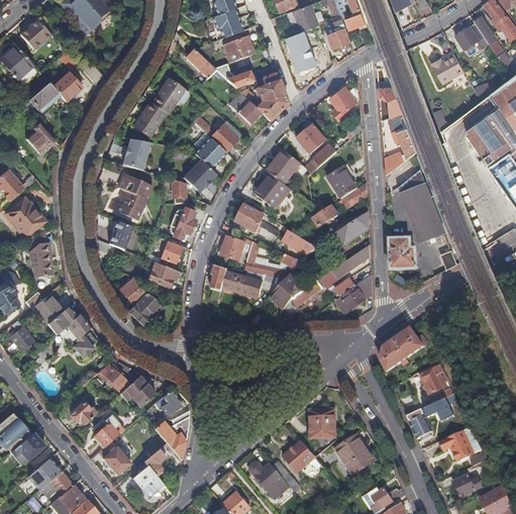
[(64,0),(61,3),(85,31),(90,27),(91,28),(99,21),(101,23),(113,12),(101,0),(64,0)]
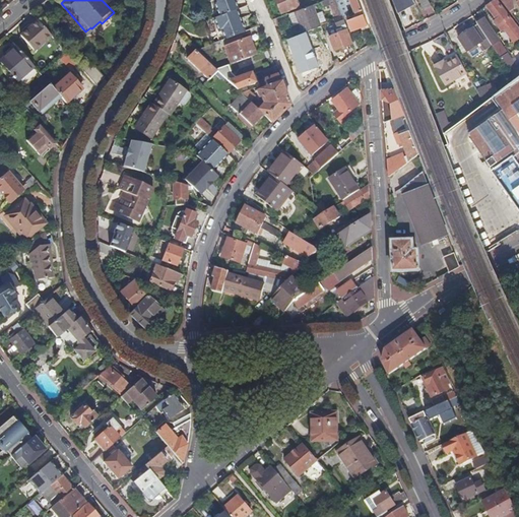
[(235,7),(236,7),(233,0),(215,0),(214,0),(219,13),(235,7)]
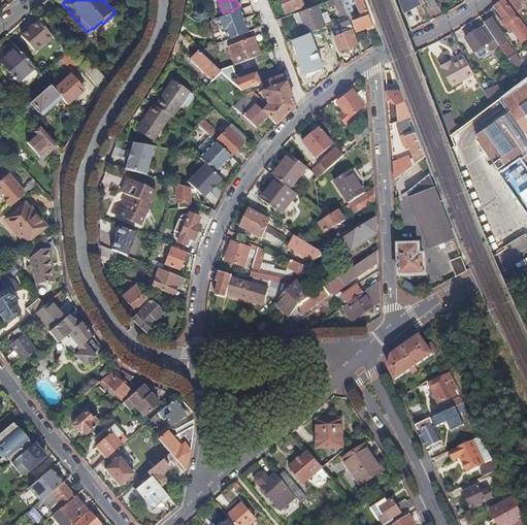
[(281,0),(286,10),(304,3),(303,0),(281,0)]
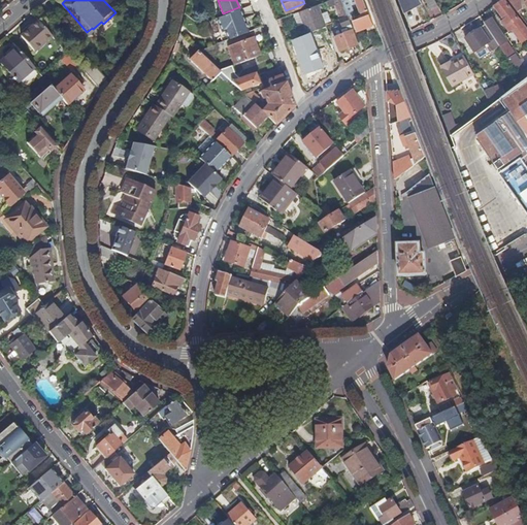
[(327,0),(329,4),(334,2),(336,7),(337,7),(341,17),(349,14),(347,10),(342,0),(327,0)]
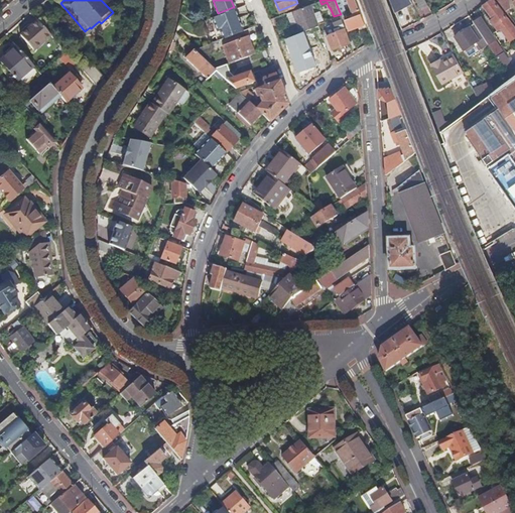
[(335,0),(339,10),(343,8),(339,0),(348,0),(352,9),(359,7),(356,0),(335,0)]
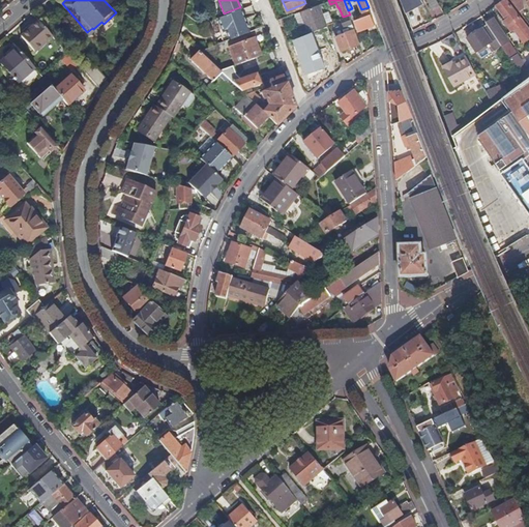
[(401,0),(407,15),(413,12),(408,0),(406,0),(401,0)]
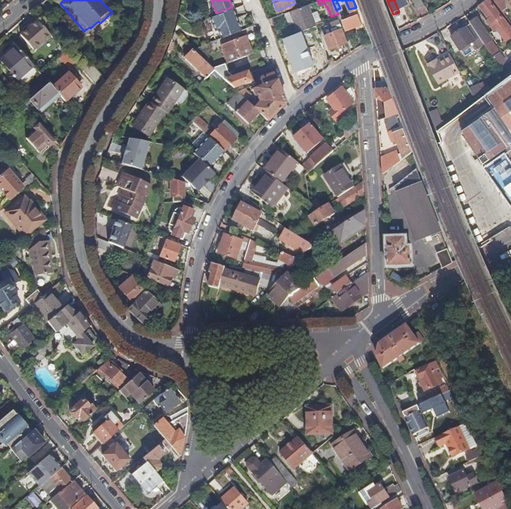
[(510,27),(490,0),(485,0),(479,5),(488,17),(486,19),(495,30),(496,28),(506,40),(510,36),(510,27)]
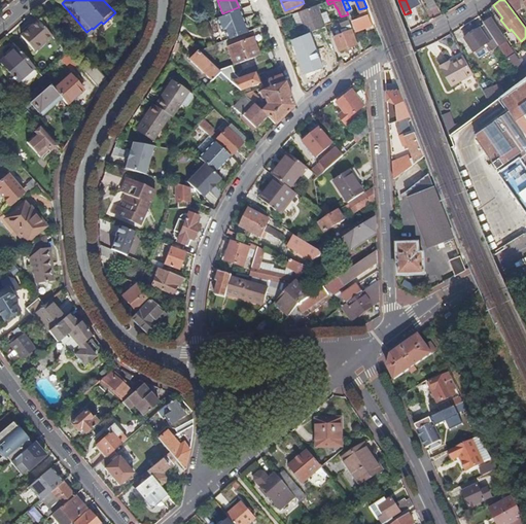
[(317,3),(299,9),(307,32),(325,25),(324,23),(317,3)]
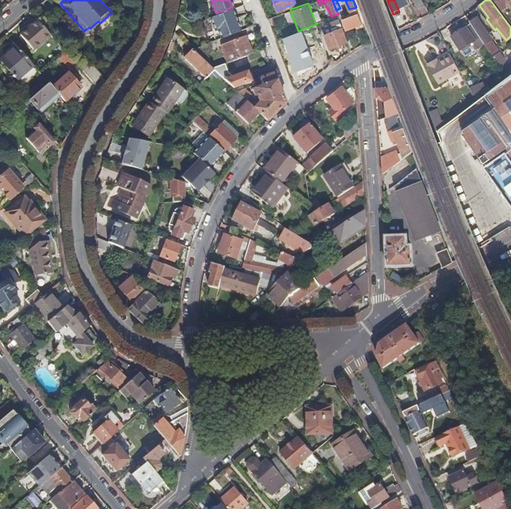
[(216,13),(210,15),(215,29),(218,28),(222,36),(239,29),(231,7),(216,13)]
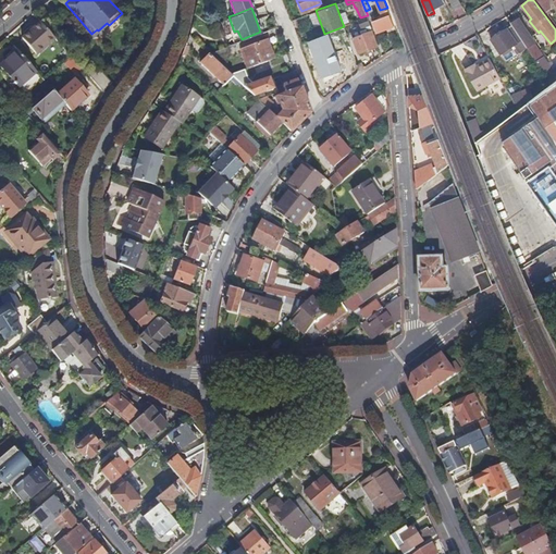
[(372,20),(377,31),(394,24),(387,8),(380,10),(382,16),(372,20)]
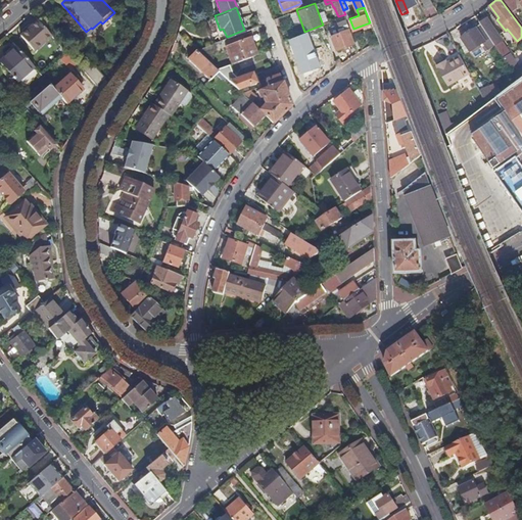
[(337,49),(356,42),(345,14),(338,16),(341,24),(342,24),(345,29),(331,34),(337,49)]
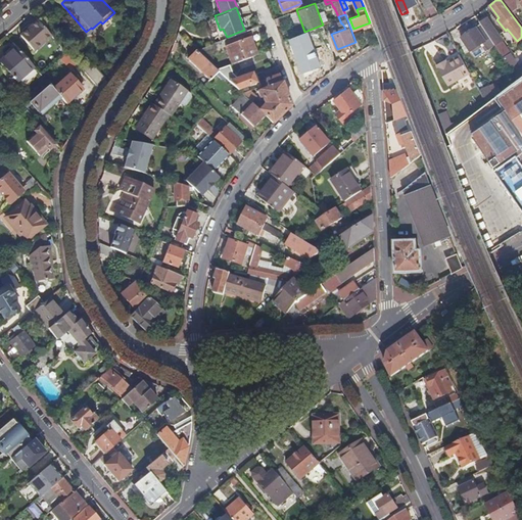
[(518,80),(521,76),(521,63),(519,65),(511,53),(502,40),(487,17),(480,21),(481,24),(490,38),(518,80)]
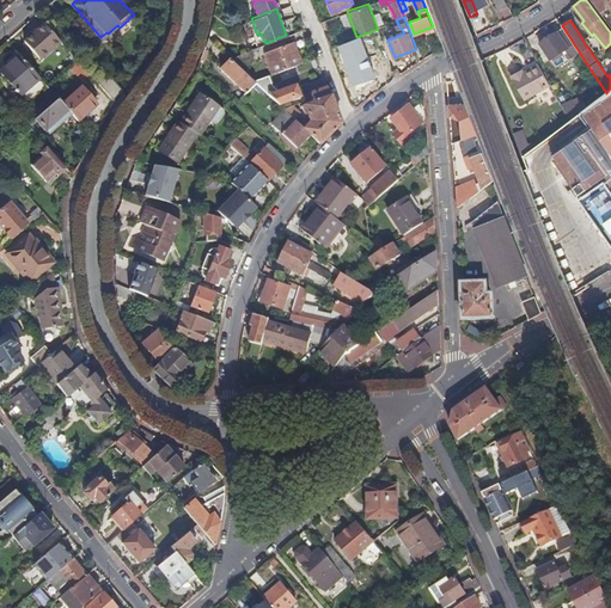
[(61,40),(46,22),(25,41),(41,59),(61,40)]
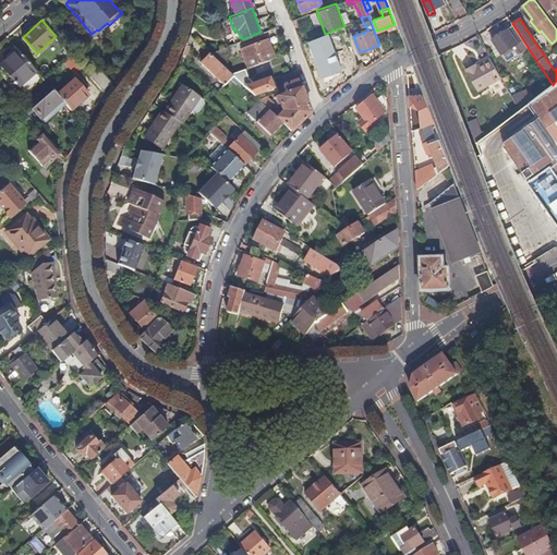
[(501,55),(523,40),(513,25),(492,39),(501,55)]
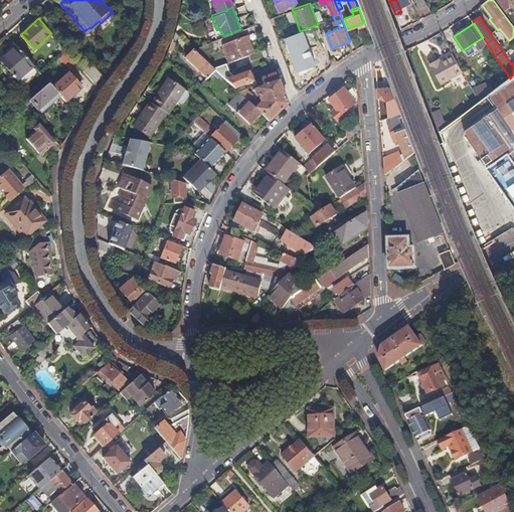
[(300,31),(298,31),(302,42),(312,39),(312,38),(321,34),(318,24),(300,31)]
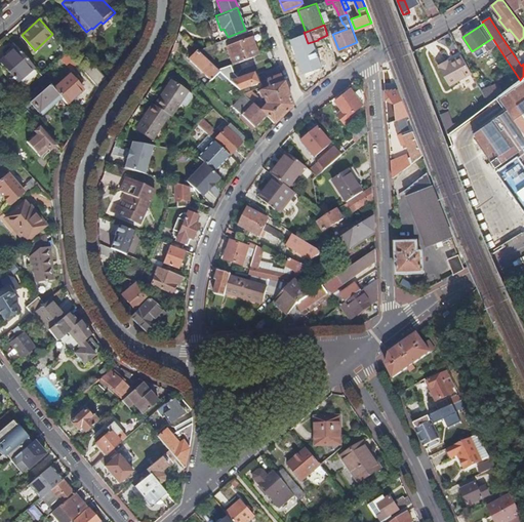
[(226,45),(232,63),(257,52),(251,35),(226,45)]
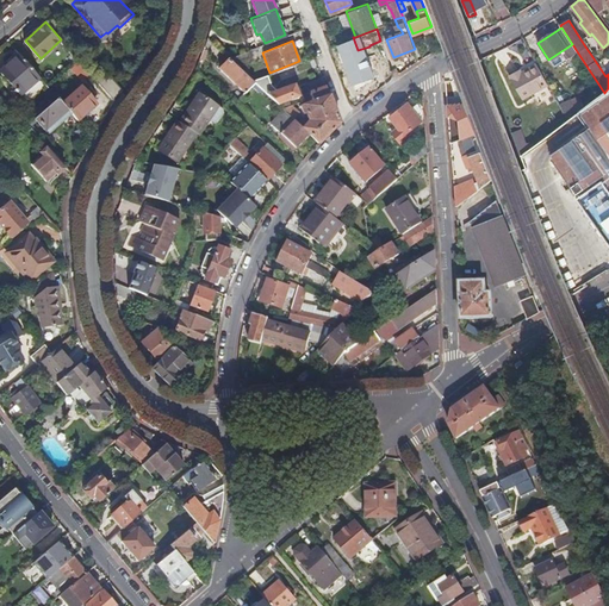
[(229,57),(237,64),(252,60),(248,49),(228,57),(229,57)]
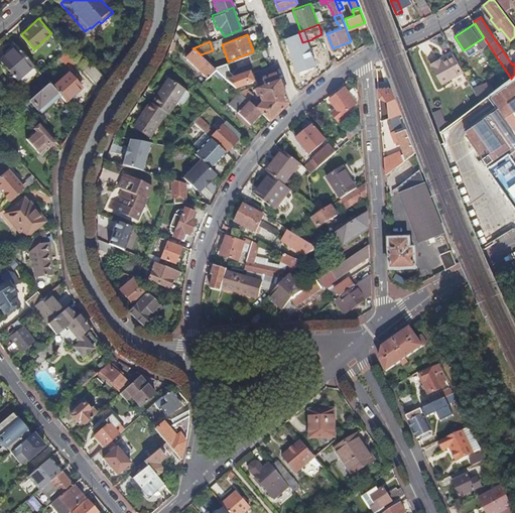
[(33,65),(16,45),(0,59),(18,80),(33,65)]
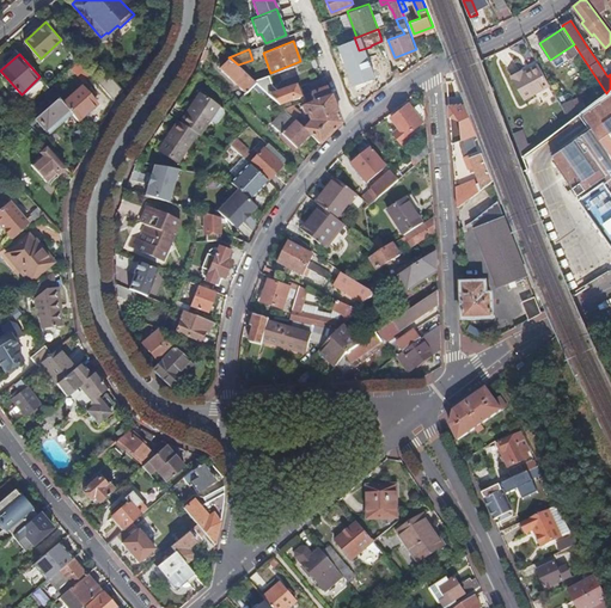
[(384,77),(392,69),(388,55),(378,59),(384,77)]
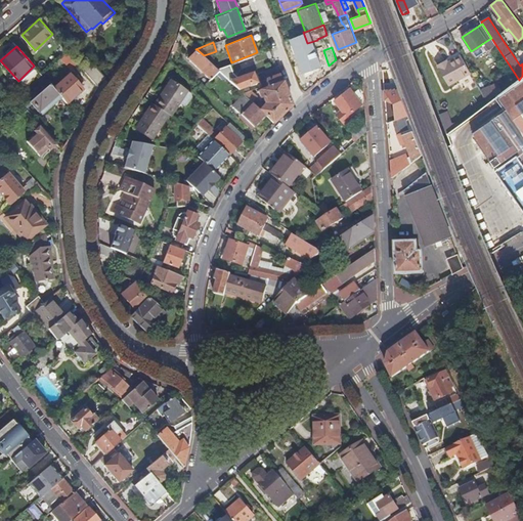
[(188,57),(210,78),(216,72),(218,70),(216,68),(204,55),(197,49),(188,57)]
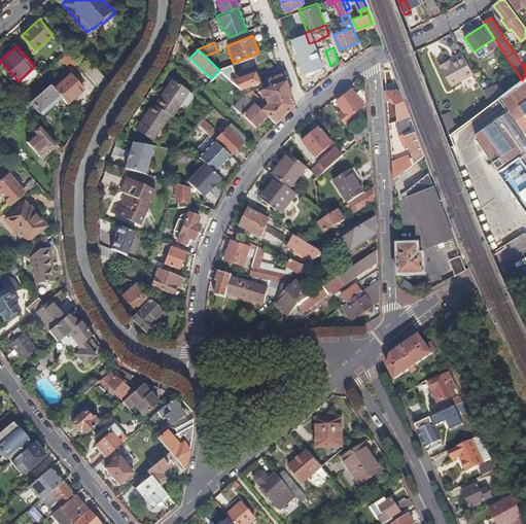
[(77,64),(68,54),(62,59),(71,69),(77,64)]
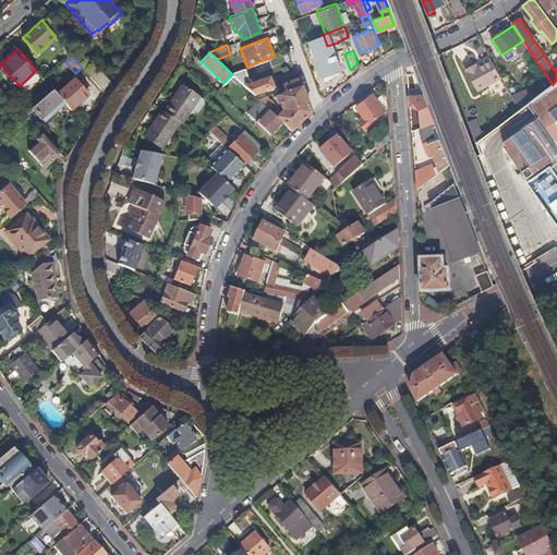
[(331,57),(315,64),(324,81),(340,72),(331,57)]
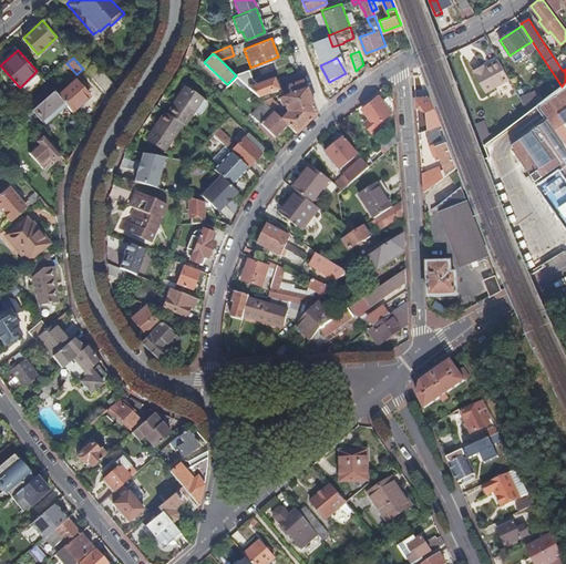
[(485,92),(510,79),(505,70),(500,60),(484,68),(483,65),(473,70),(485,92)]
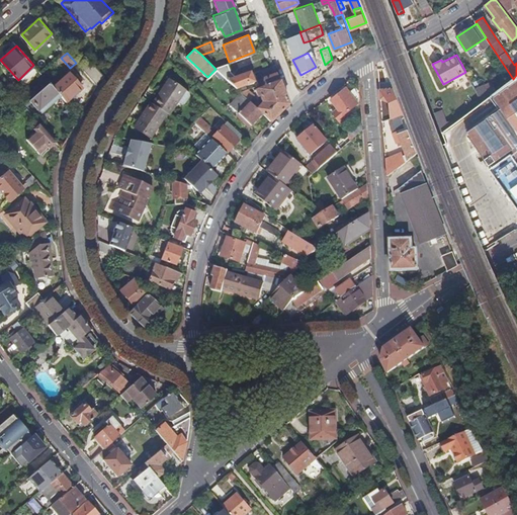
[(90,59),(81,67),(86,72),(97,84),(102,77),(104,75),(90,59)]
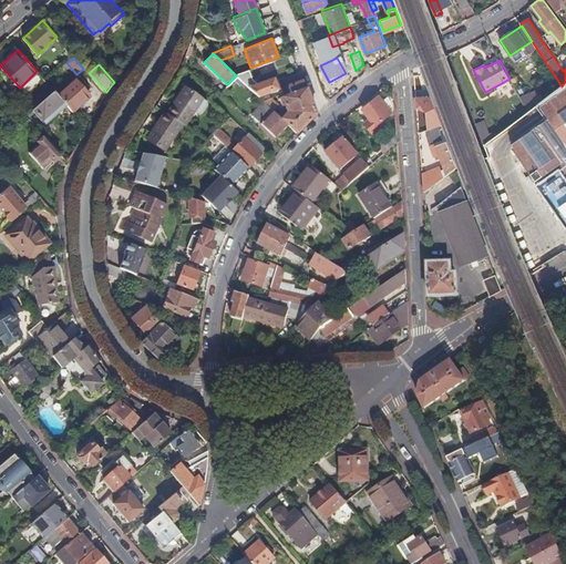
[(290,92),(280,95),(286,110),(279,116),(286,123),(294,132),(315,111),(298,70),(285,75),(284,75),(290,92)]
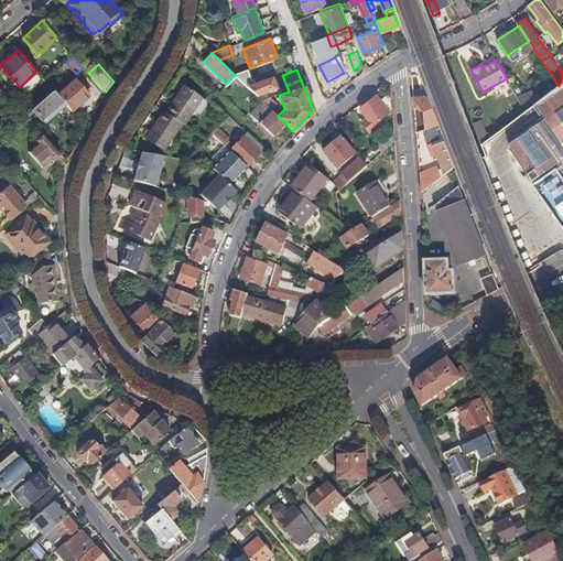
[(271,76),(246,85),(256,95),(261,93),(262,96),(277,90),(271,76)]
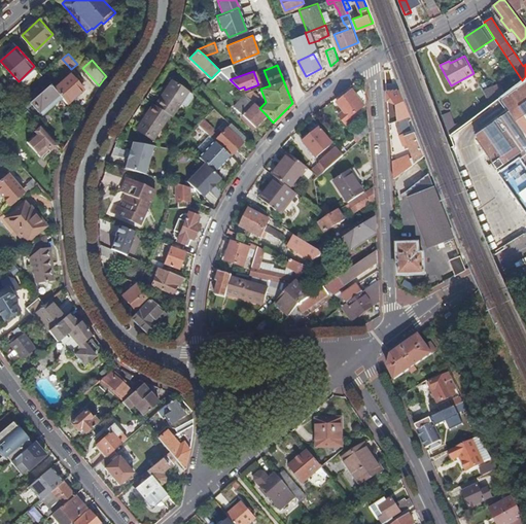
[(63,97),(68,103),(83,88),(71,73),(55,89),(63,97)]
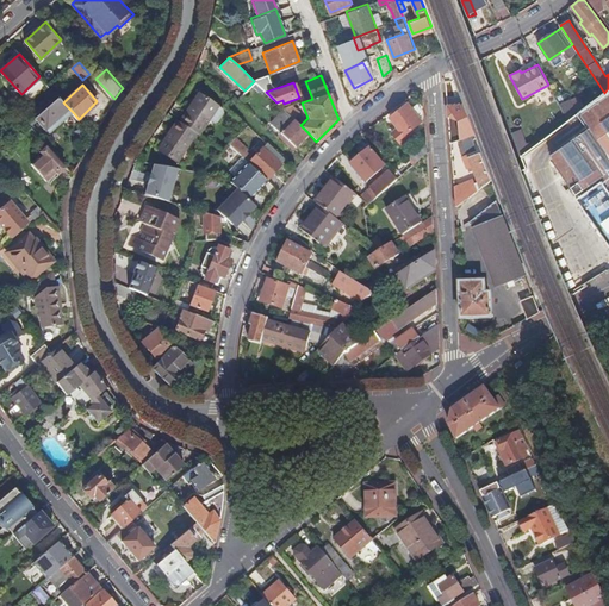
[(591,126),(608,151),(608,88),(604,93),(580,110),(591,126)]
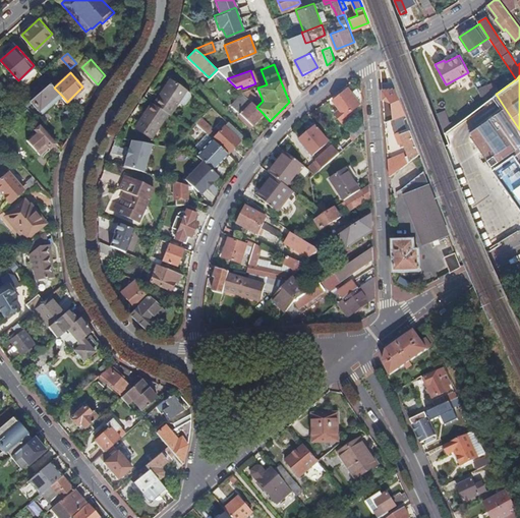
[(169,78),(153,103),(166,113),(168,114),(185,90),(169,78)]
